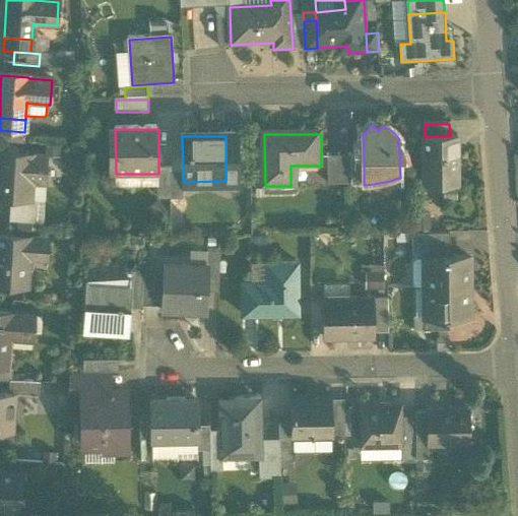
[(224,187),(240,187),(240,136),(225,136),(225,181),(224,181),(224,187)]
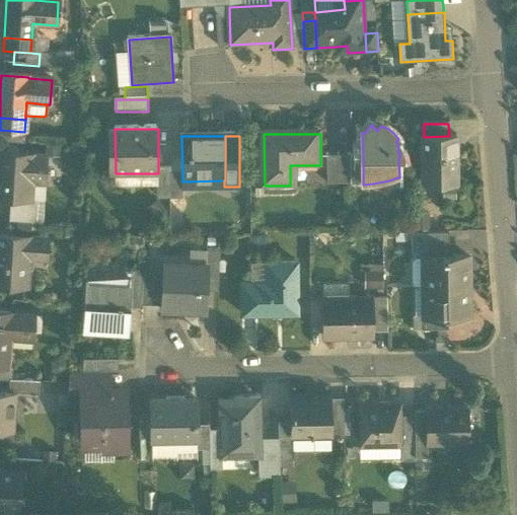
[(424,137),(424,186),(427,186),(427,180),(443,180),(443,186),(457,186),(457,153),(453,153),(453,143),(456,143),(456,136),(449,136),(424,137)]
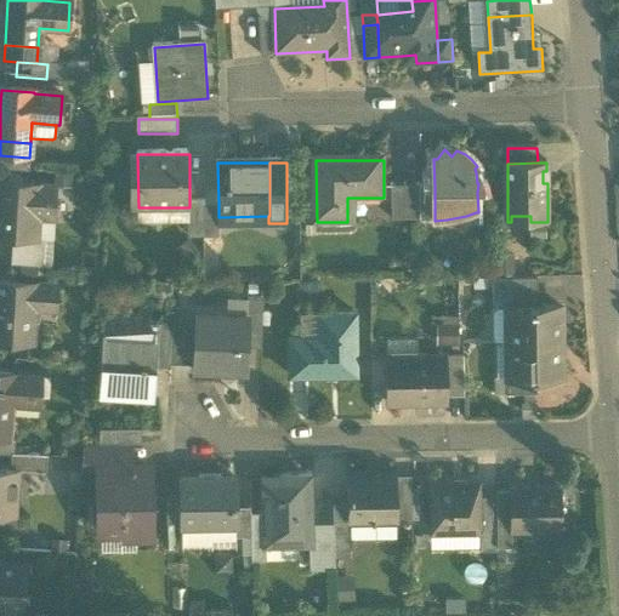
[(0,237),(13,238),(37,239),(37,238),(37,220),(52,221),(55,188),(0,183),(0,237)]
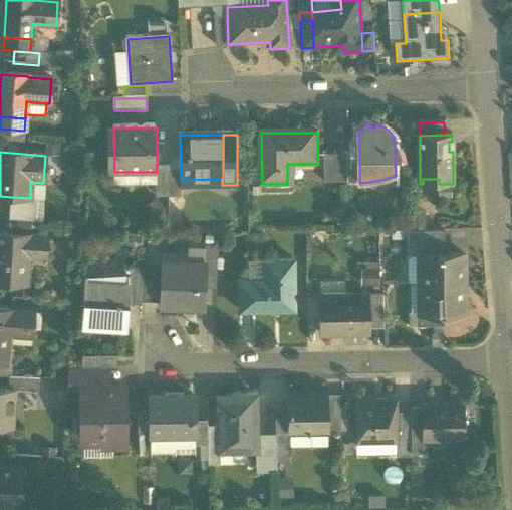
[(325,183),(347,183),(347,155),(324,155),(325,183)]
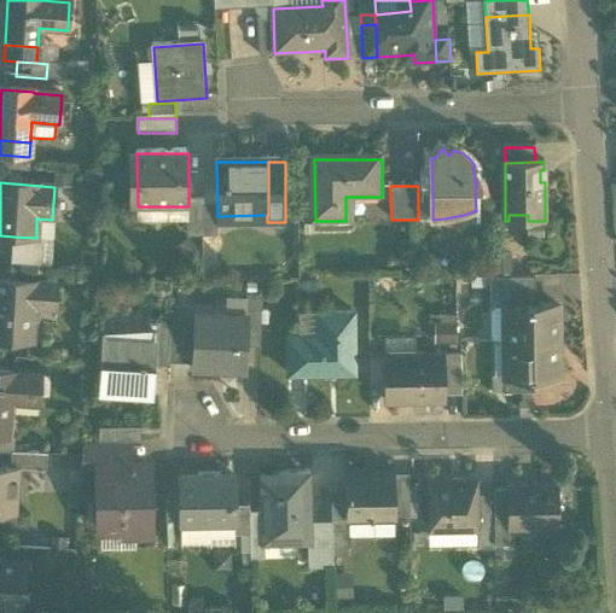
[(418,187),(418,220),(433,220),(433,186),(418,187)]
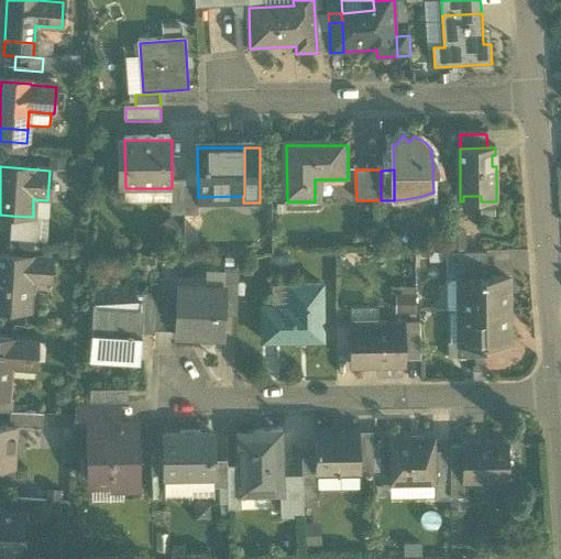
[(172,216),(185,216),(185,185),(172,185),(172,188),(171,188),(172,216)]
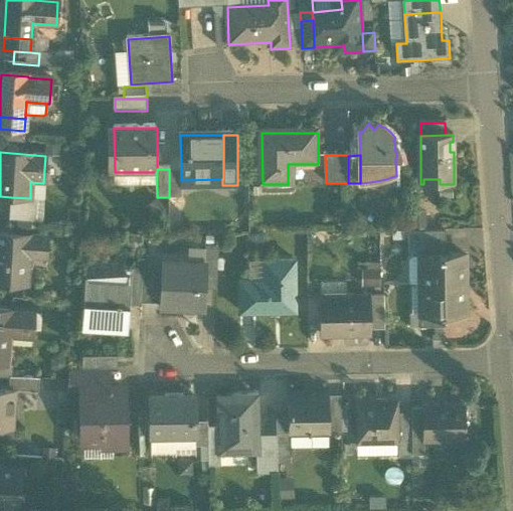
[(181,169),(169,169),(169,197),(182,197),(182,180),(181,180),(181,169)]
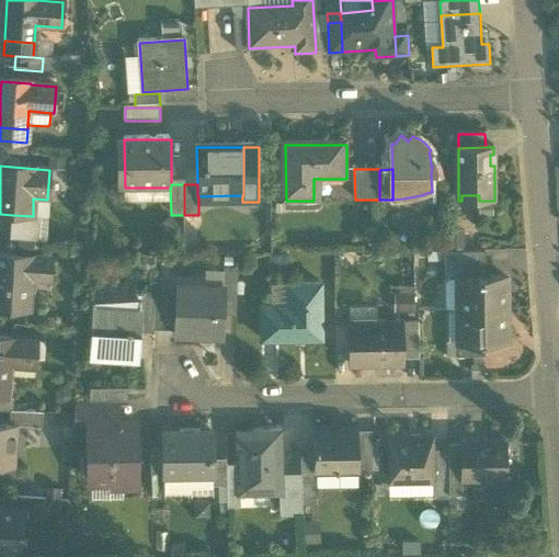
[(11,241),(12,241),(41,243),(42,216),(33,215),(33,216),(12,215),(11,241)]
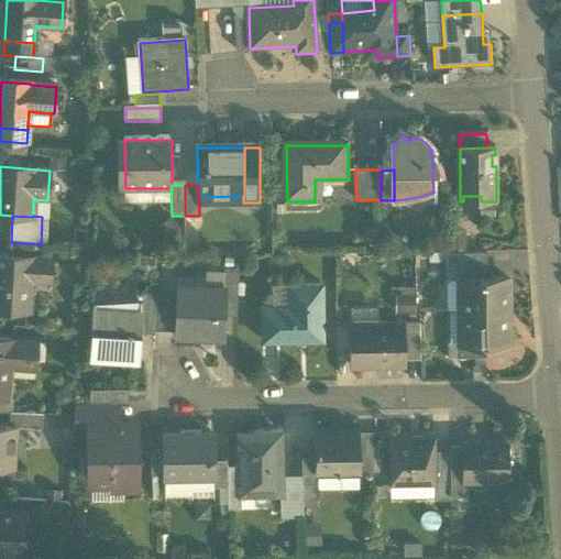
[(40,260),(41,244),(12,242),(11,256),(29,258),(29,260),(40,260)]
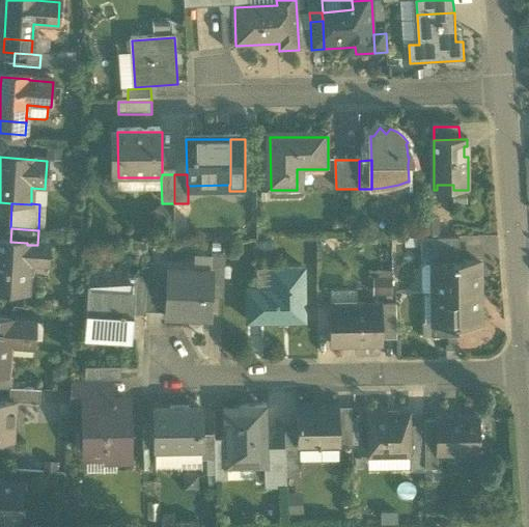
[(433,239),(433,266),(439,266),(439,265),(460,264),(460,239),(433,239)]
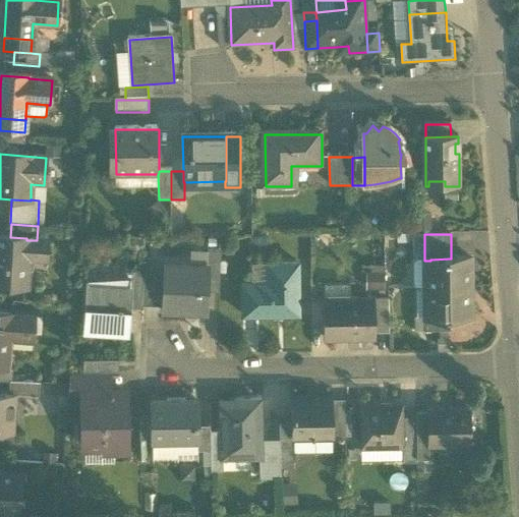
[(0,288),(27,289),(30,262),(48,263),(49,241),(37,240),(26,240),(26,238),(10,237),(0,236),(0,288)]
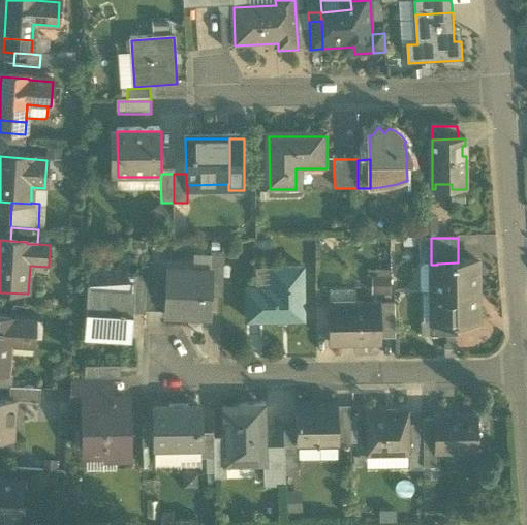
[(210,285),(224,286),(225,256),(210,256),(210,274),(211,274),(210,285)]
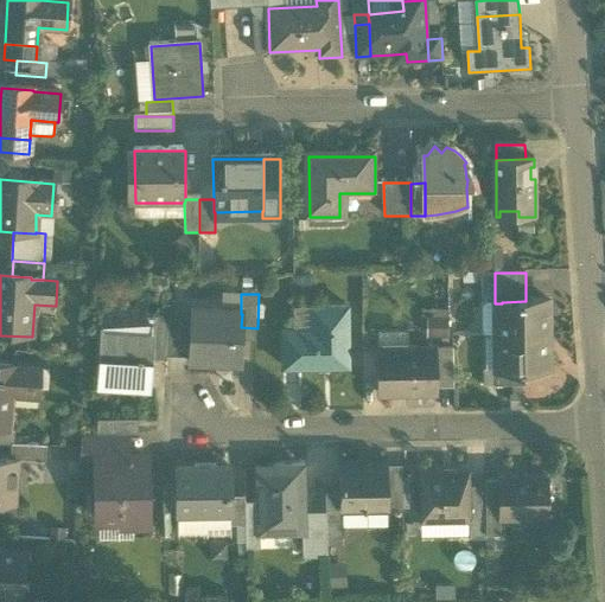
[(502,305),(502,337),(548,337),(547,301),(526,301),(502,302),(502,303),(502,305)]
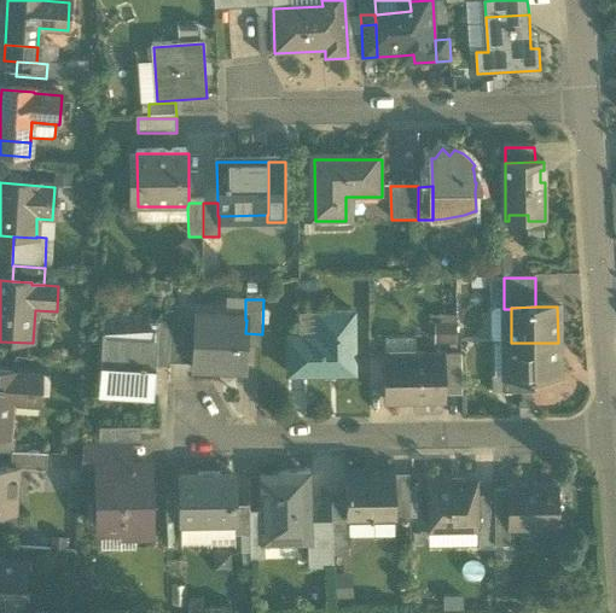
[(288,339),(289,377),(356,375),(355,314),(324,315),(325,339),(288,339)]
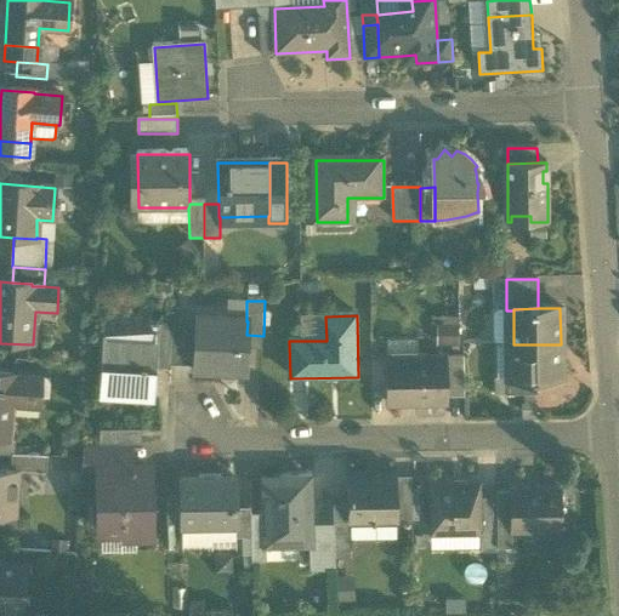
[(441,317),(441,347),(460,347),(461,318),(441,317)]
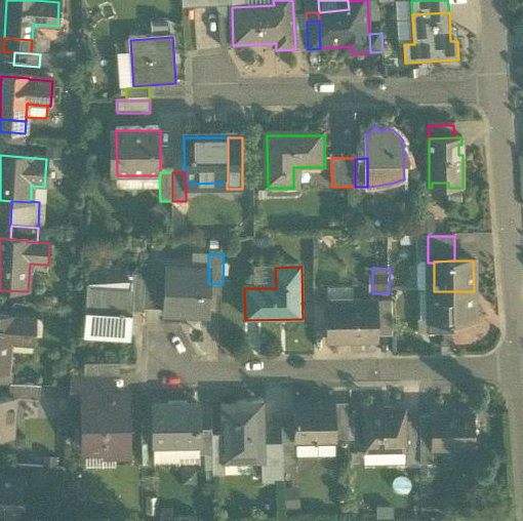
[(164,315),(207,317),(208,283),(209,272),(208,272),(167,270),(167,278),(165,311),(164,315)]
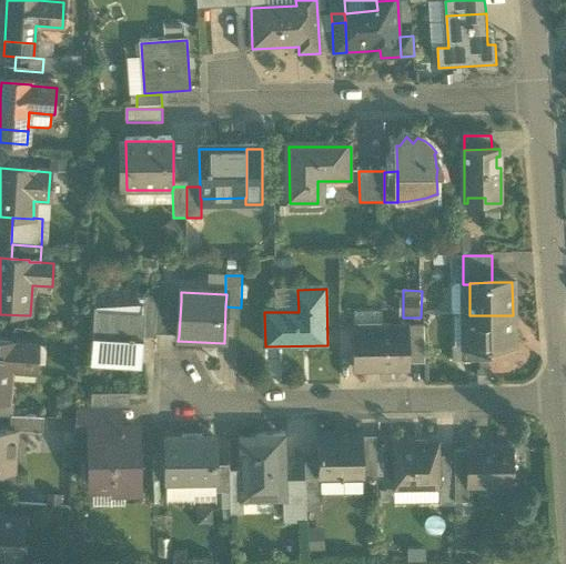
[(141,329),(157,330),(159,299),(143,298),(141,316),(142,316),(141,329)]
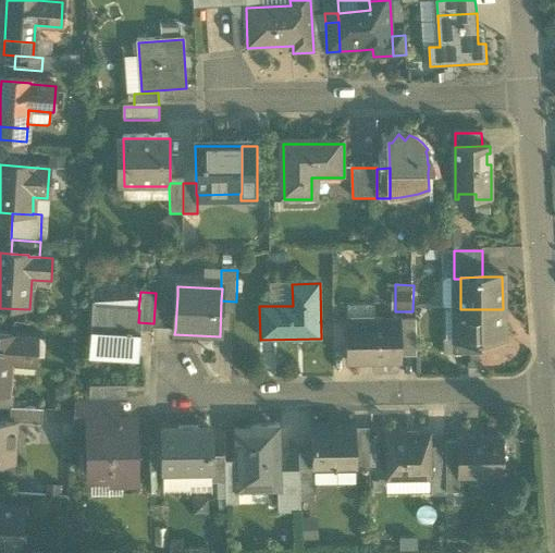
[(177,295),(156,293),(153,323),(152,329),(175,330),(177,295)]
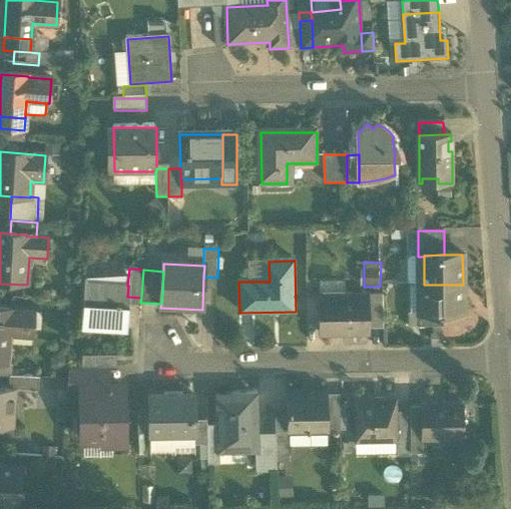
[(82,326),(125,330),(127,297),(128,286),(127,286),(86,283),(82,326)]
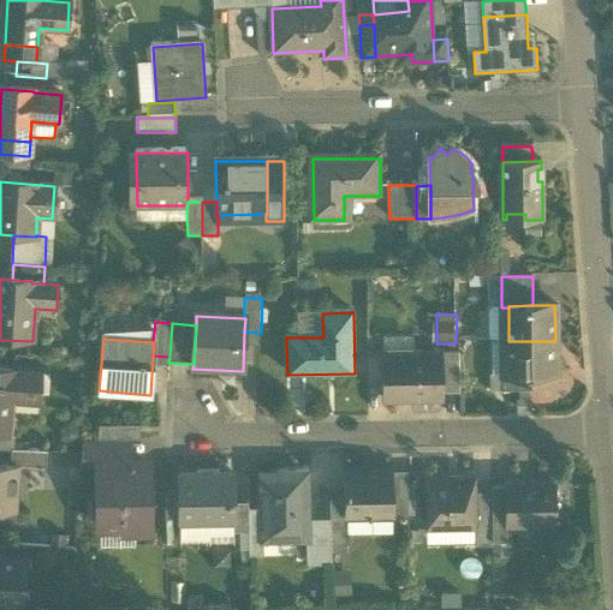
[(555,378),(555,341),(509,341),(509,376),(510,378),(533,378),(555,378)]
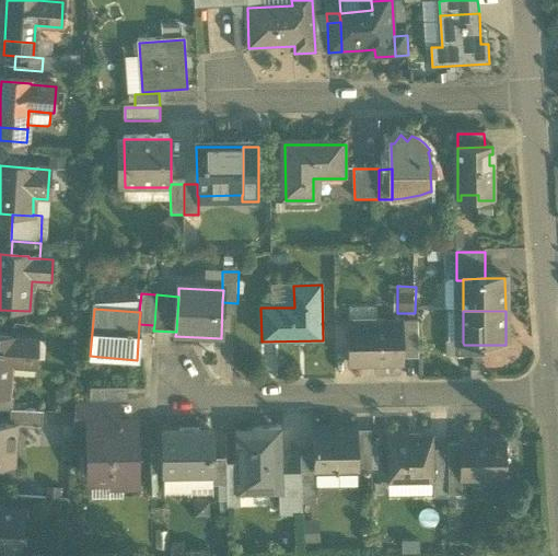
[(348,323),(349,366),(404,365),(404,358),(403,322),(348,323)]
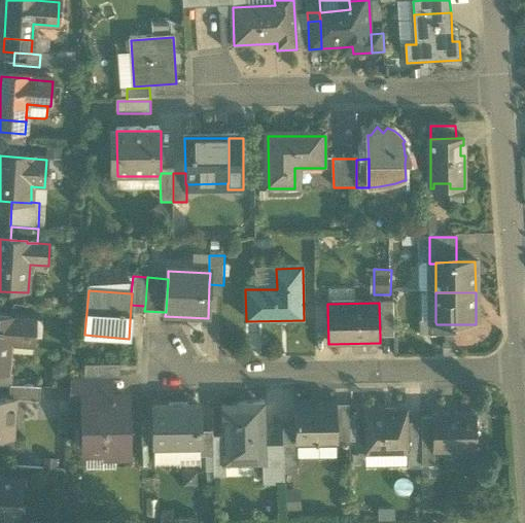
[(379,303),(380,337),(394,337),(394,303),(379,303)]
